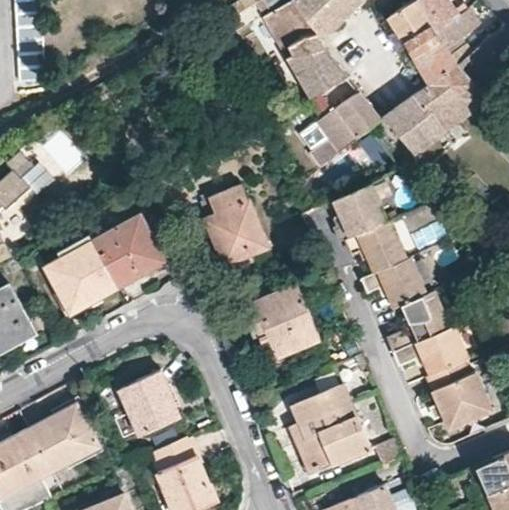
[(38,0),(12,0),(17,82),(44,80),(38,0)]
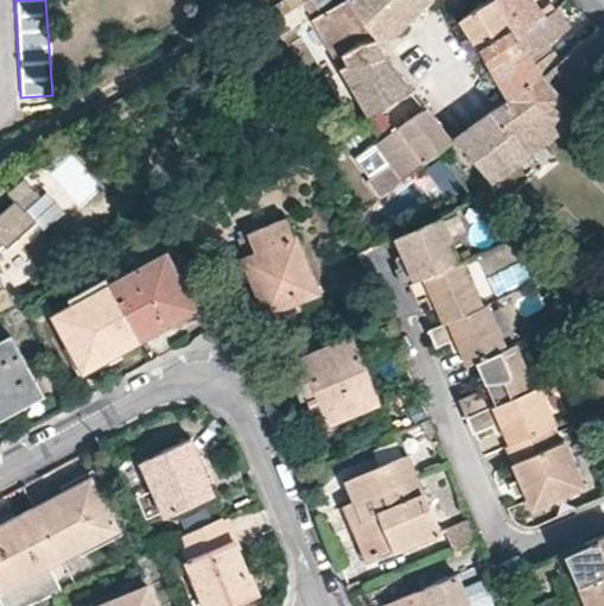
[(281,0),(261,13),(268,25),(307,0),(281,0)]
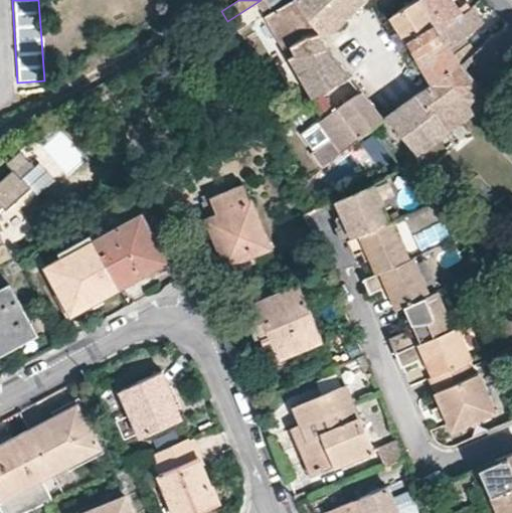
[(319,41),(322,37),(291,0),(262,17),(306,91),(295,98),(299,105),(346,76),(339,67),(325,51),(320,44),(319,41)]
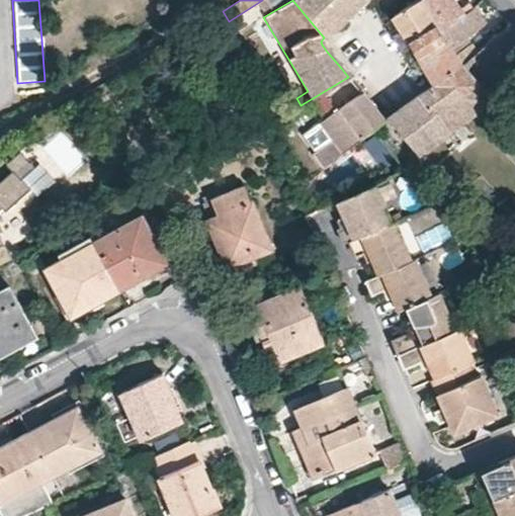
[(361,0),(292,0),(324,37),(334,27),(351,10),(361,0)]
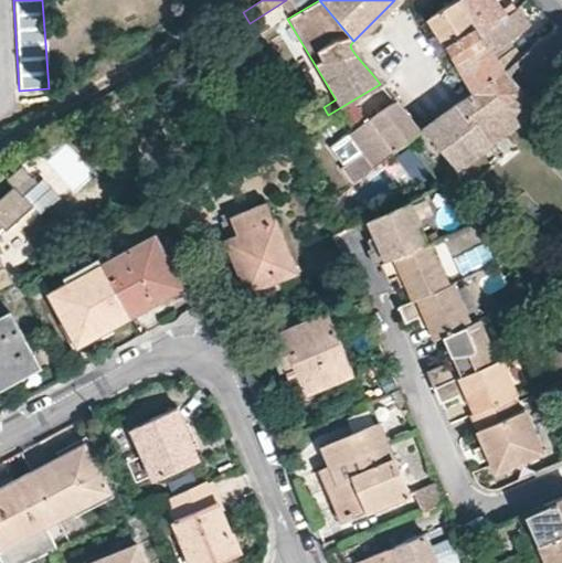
[(479,35),(457,0),(454,0),(427,18),(455,63),(486,44),(479,35)]
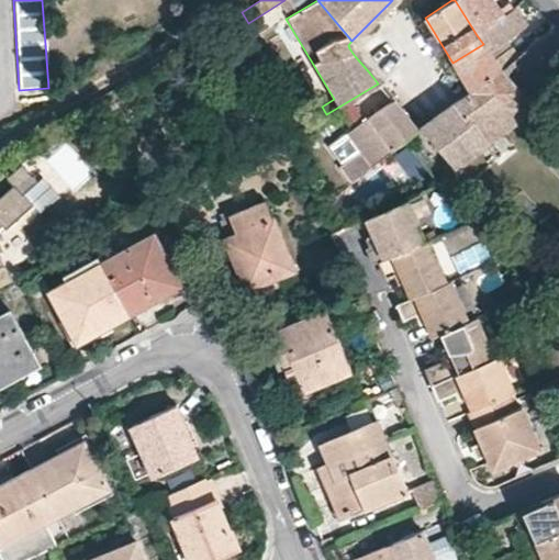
[(489,0),(455,0),(477,35),(501,18),(498,13),(489,18),(481,6),(490,0),(489,0)]
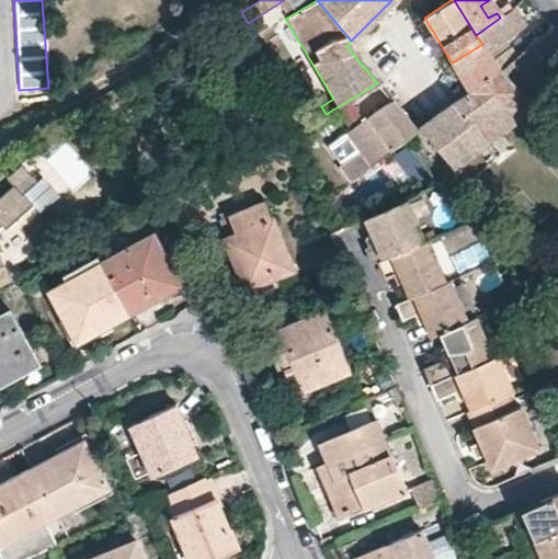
[(519,4),(522,1),(521,0),(501,0),(502,0),(509,11),(519,4)]
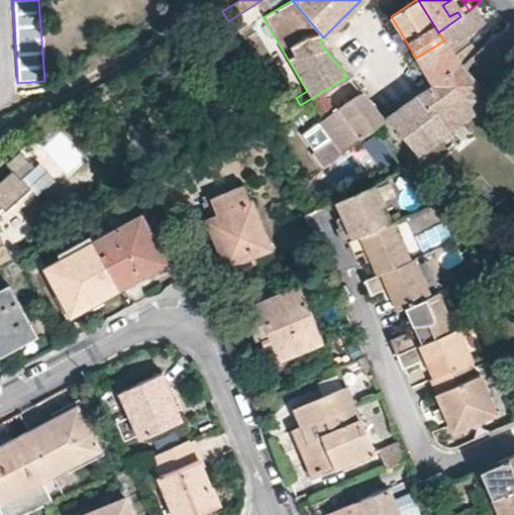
[(416,58),(432,85),(457,64),(448,49),(489,21),(478,4),(469,10),(460,16),(438,32),(444,40),(416,58)]
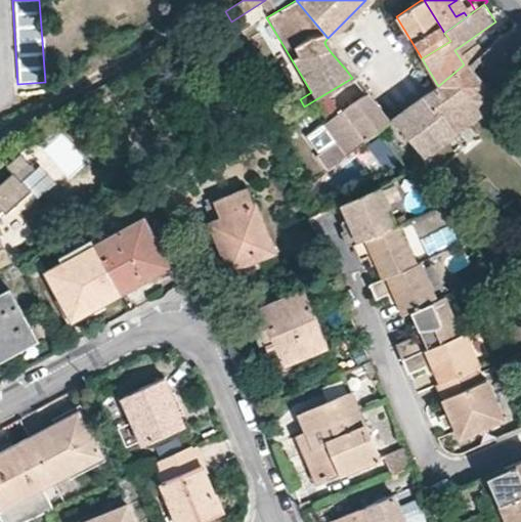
[(520,51),(520,32),(513,25),(496,39),(471,61),(466,67),(464,64),(438,86),(391,120),(422,158),(491,101),(480,85),(520,51)]
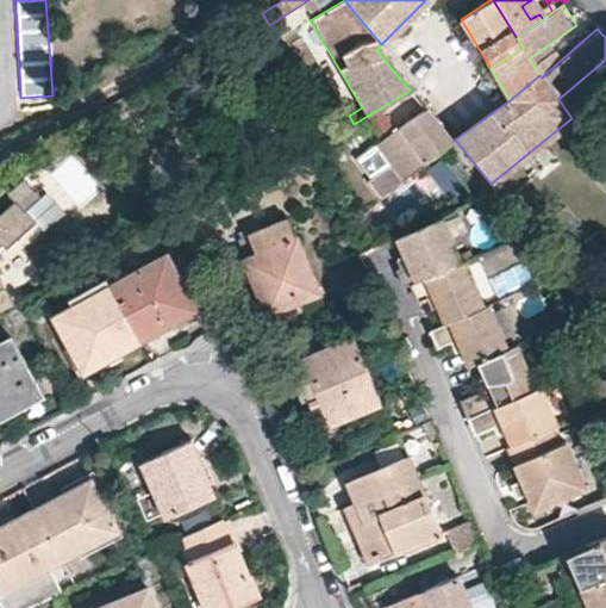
[(444,148),(444,137),(425,112),(374,146),(387,166),(368,186),(379,199),(437,154),(444,148)]
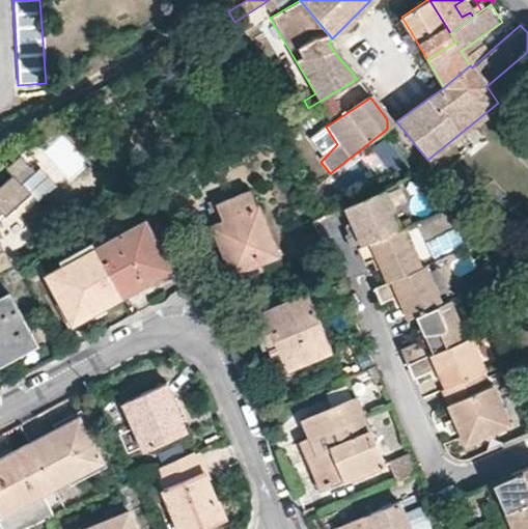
[(0,277),(15,270),(0,243),(0,215),(3,213),(6,217),(32,193),(22,183),(34,172),(21,156),(5,168),(11,175),(0,185),(0,277)]
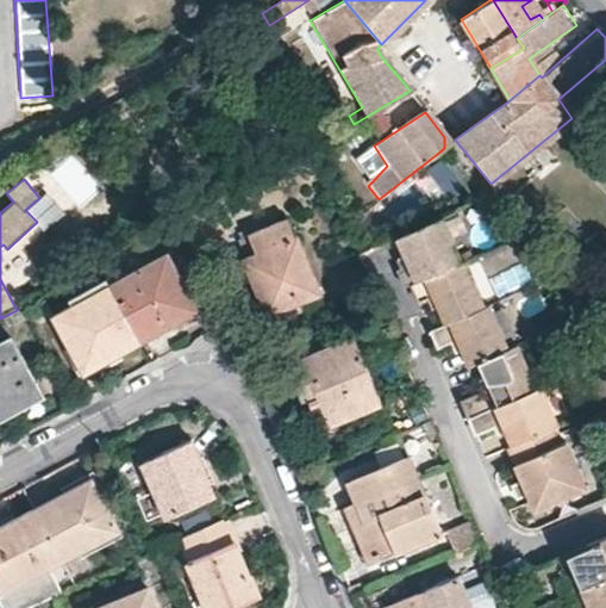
[(456,261),(437,217),(395,237),(389,240),(397,256),(400,266),(397,267),(392,270),(400,286),(405,284),(456,261)]
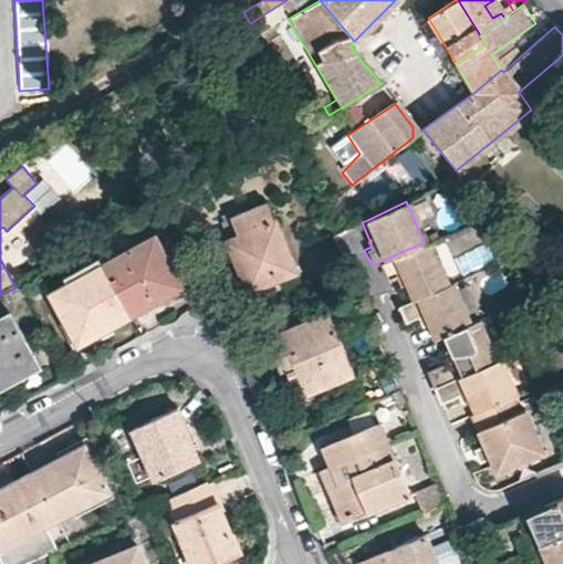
[(263,204),(226,220),(235,239),(226,242),(235,261),(237,261),(249,291),(293,272),(263,204)]
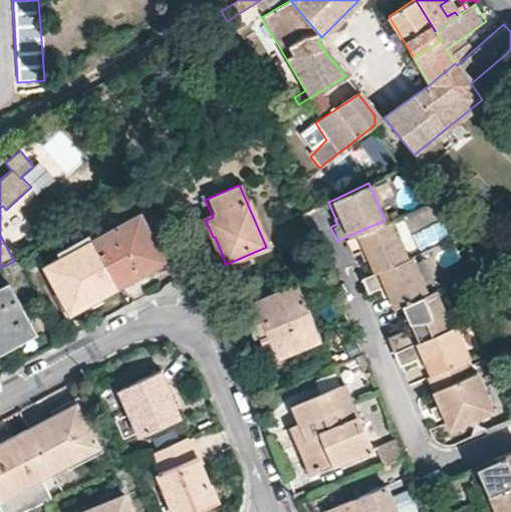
[(92,241),(116,290),(166,264),(140,215),(92,241)]
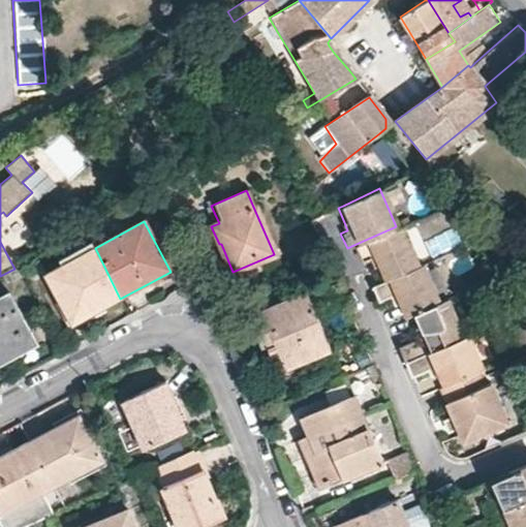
[(409,316),(414,328),(419,338),(412,340),(395,348),(408,375),(424,368),(432,365),(435,372),(439,384),(436,385),(449,414),(453,424),(460,440),(504,422),(487,378),(482,381),(476,367),(480,366),(466,335),(462,337),(446,301),(437,304),(421,266),(416,268),(398,225),(396,226),(351,246),(359,262),(371,257),(381,282),(370,288),(375,302),(391,295),(402,319),(409,316)]
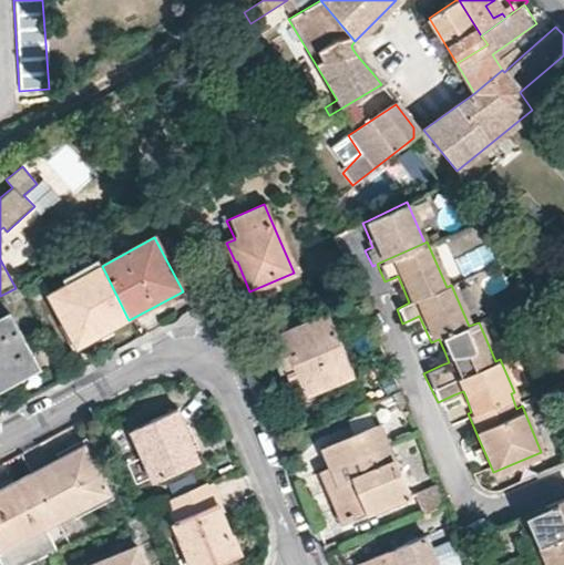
[(129,320),(102,266),(47,296),(71,342),(104,325),(108,331),(129,320)]
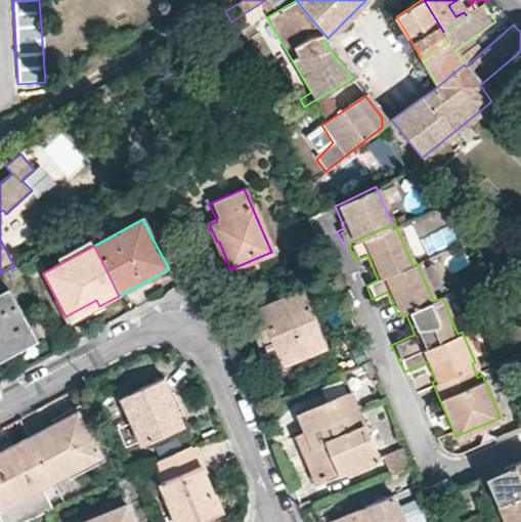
[(301,289),(243,312),(270,377),(285,372),(281,363),(324,346),(301,289)]
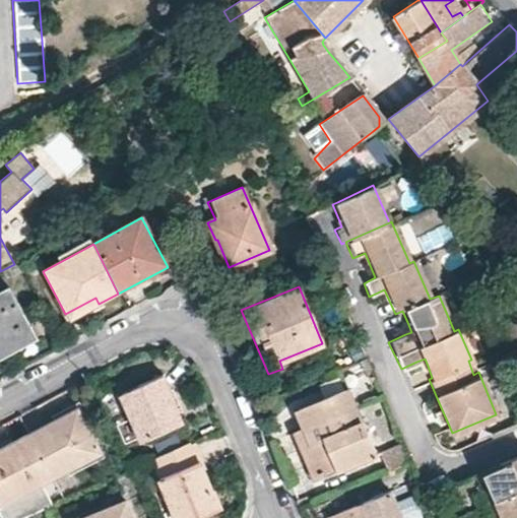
[(8,288),(0,293),(0,354),(35,337),(8,288)]
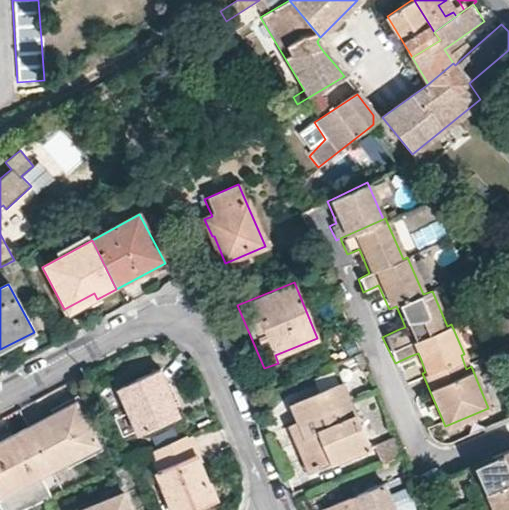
[(405,327),(401,317),(394,320),(399,329),(405,327)]
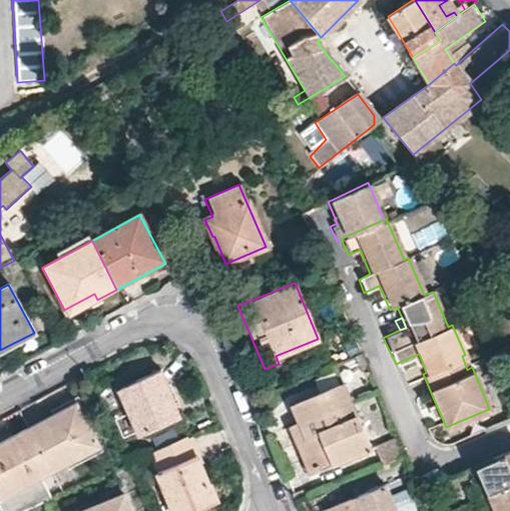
[(419,354),(411,357),(415,364),(422,361),(419,354)]
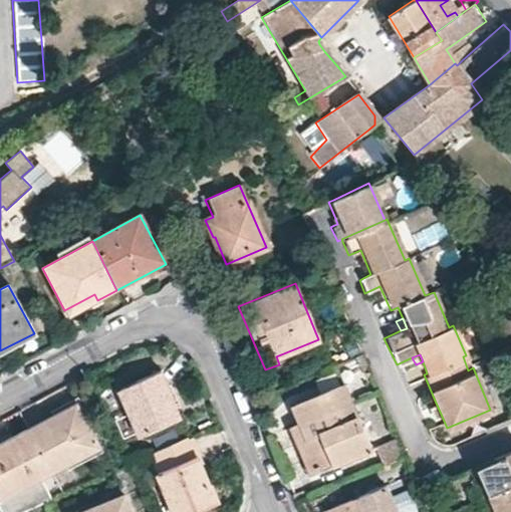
[(159,372),(118,391),(139,437),(178,421),(164,391),(166,389),(159,372)]
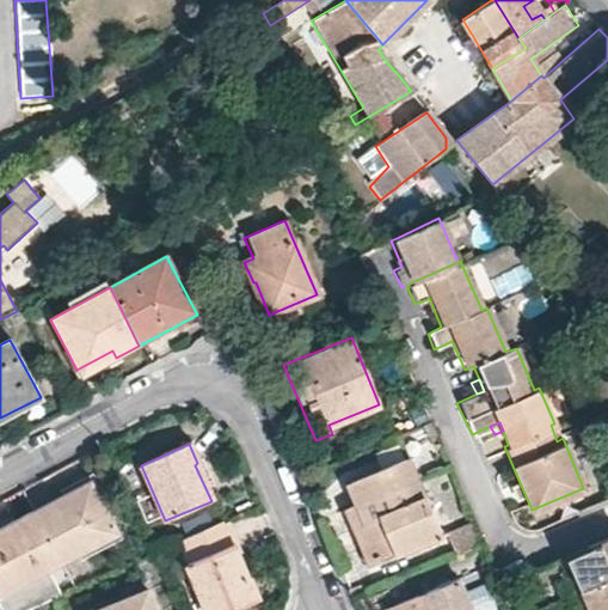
[(368,567),(440,536),(407,459),(347,485),(355,505),(344,510),(368,567)]
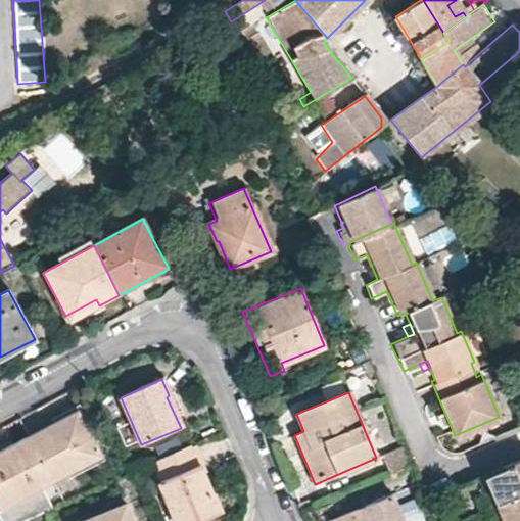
[(447,419),(443,410),(435,414),(439,423),(447,419)]
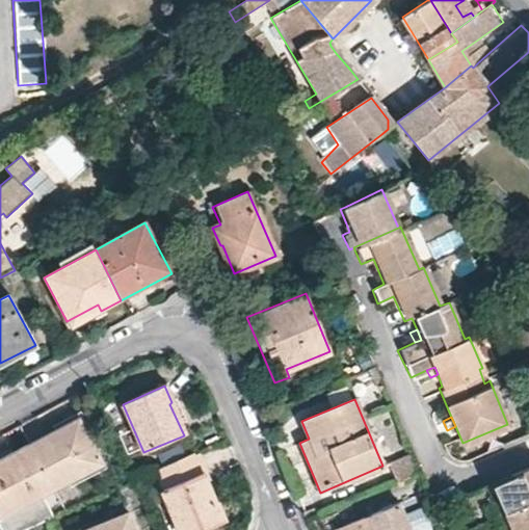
[(28,445),(52,491),(101,465),(77,419),(28,445)]
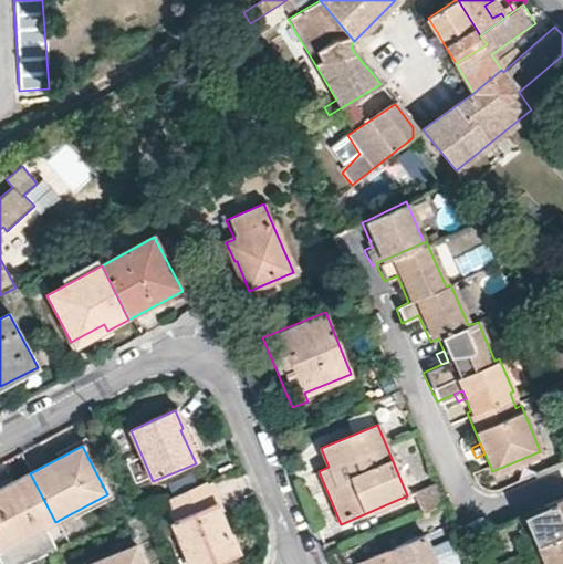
[(38,531),(55,522),(30,473),(0,489),(0,550),(1,552),(7,563),(12,563),(31,553),(28,547),(42,540),(38,531)]
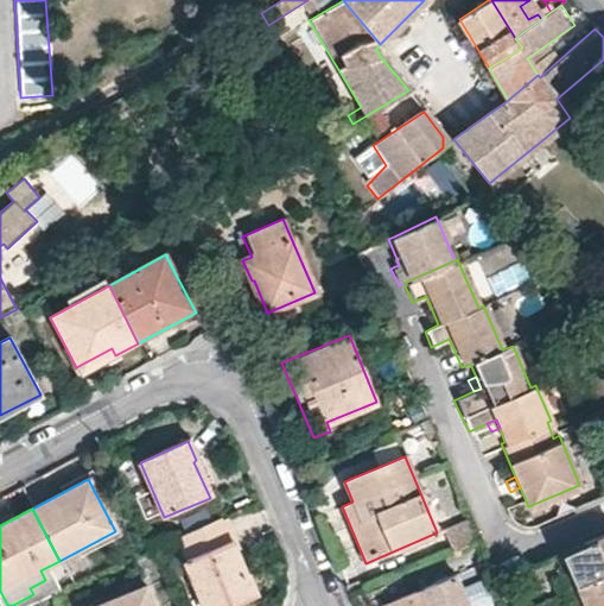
[(235,538),(226,517),(221,518),(230,541),(235,538)]
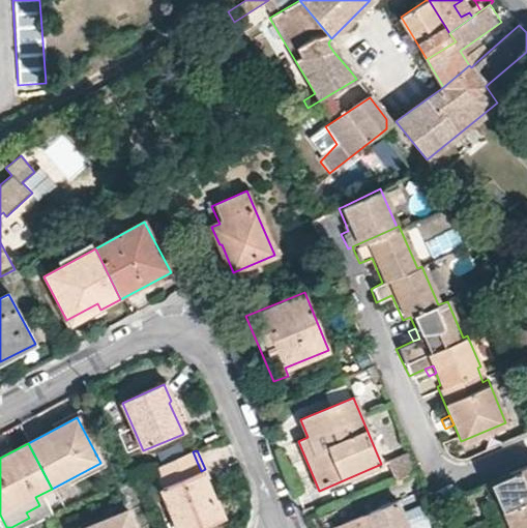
[(201,471),(193,451),(180,458),(152,469),(159,488),(176,527),(202,527),(224,519),(217,501),(214,502),(213,502),(201,471)]
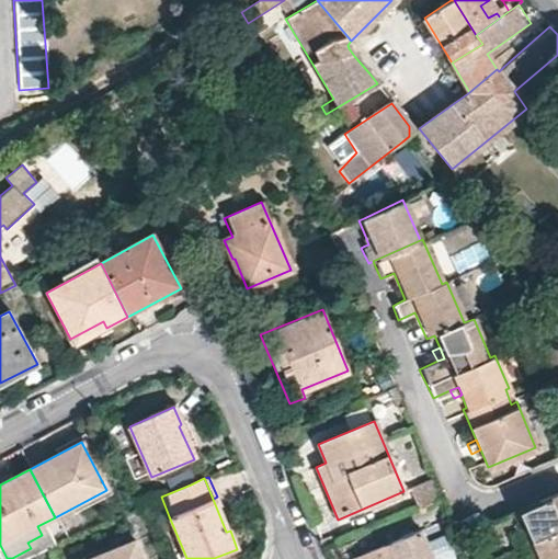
[(403,491),(412,511),(442,499),(433,479),(403,491)]
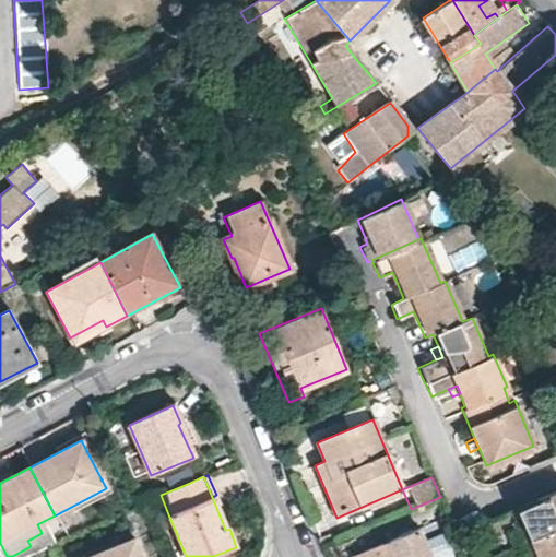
[(555,556),(555,483),(516,505),(536,556),(555,556)]
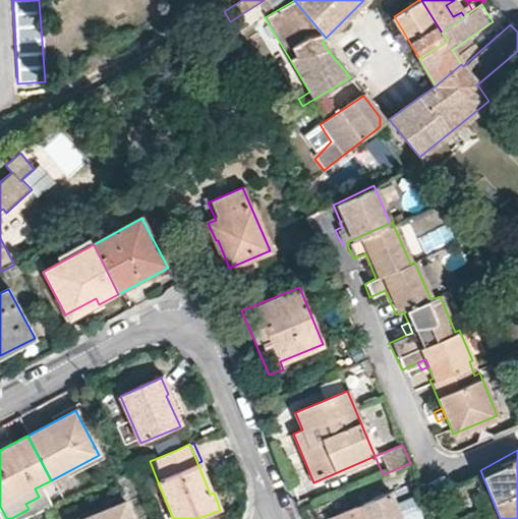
[(398,518),(388,494),(331,518),(398,518)]
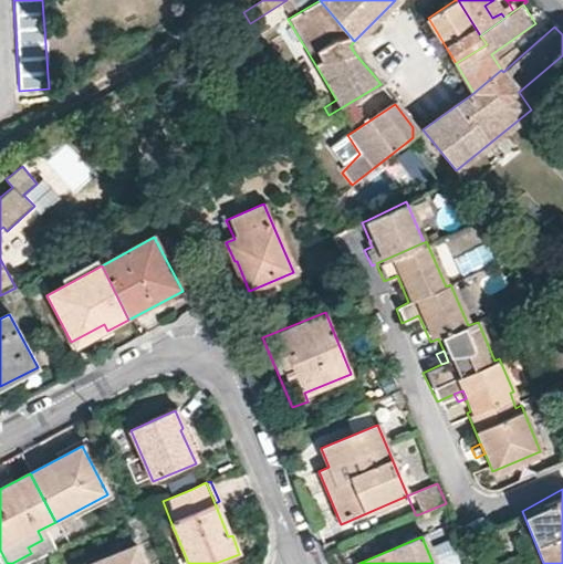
[(454,563),(446,541),(430,546),(436,563),(454,563)]
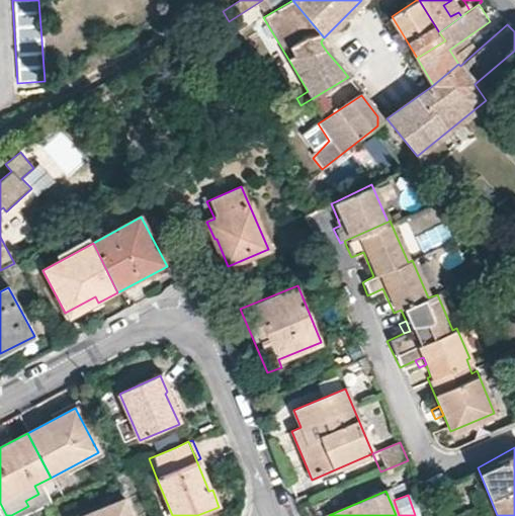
[(129,515),(122,500),(84,515),(129,515)]
